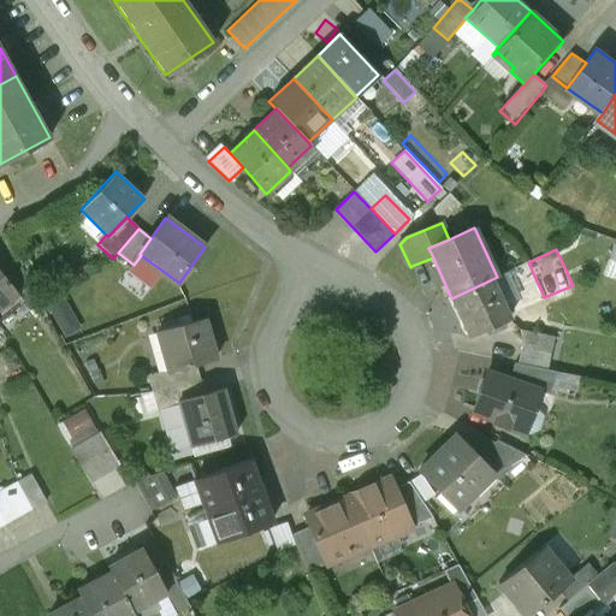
[(18,295),(17,296),(29,311),(41,301),(22,266),(5,279),(18,295)]
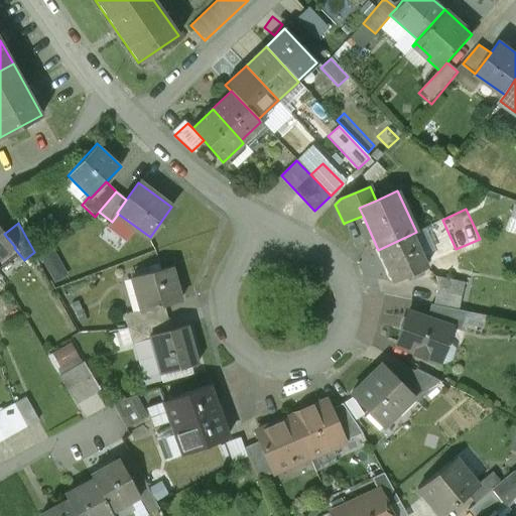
[(0,258),(14,248),(15,247),(4,234),(0,228),(0,258)]
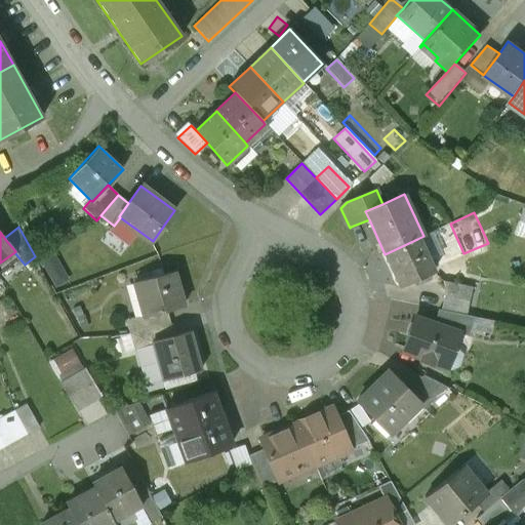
[(417,239),(385,254),(400,287),(433,273),(417,239)]
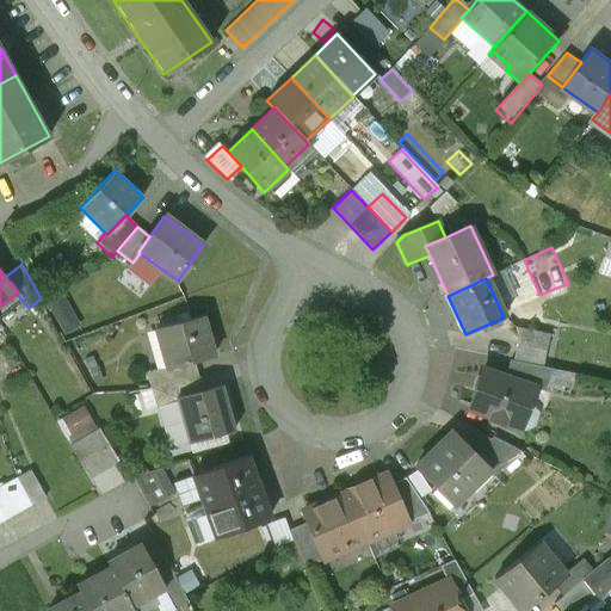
[(202,315),(155,329),(155,332),(161,331),(170,366),(165,368),(166,370),(195,362),(213,356),(202,315)]
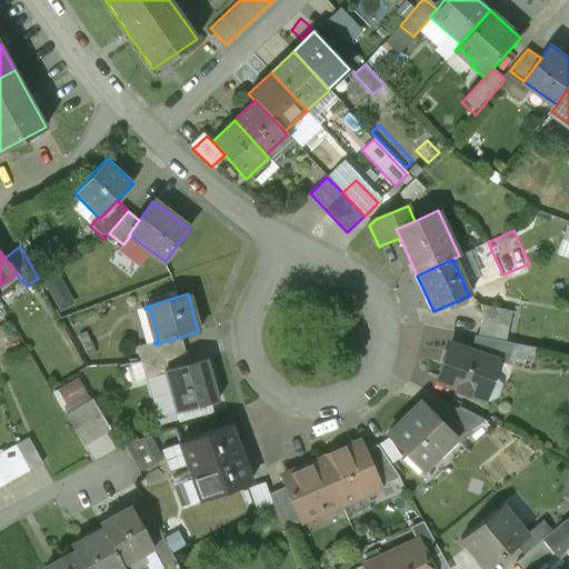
[(485,307),(478,336),(505,342),(510,312),(485,307)]
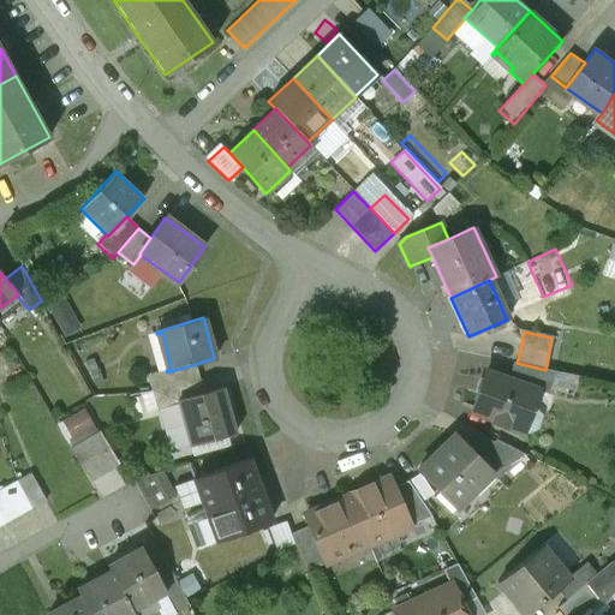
[(513,363),(508,380),(537,390),(548,395),(555,371),(545,370),(517,363),(513,363)]
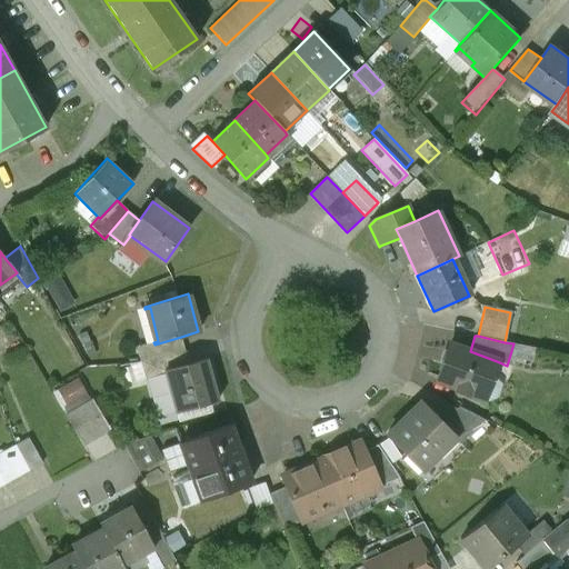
[(136,347),(145,378),(166,373),(165,369),(188,363),(181,337),(155,345),(153,342),(136,347)]
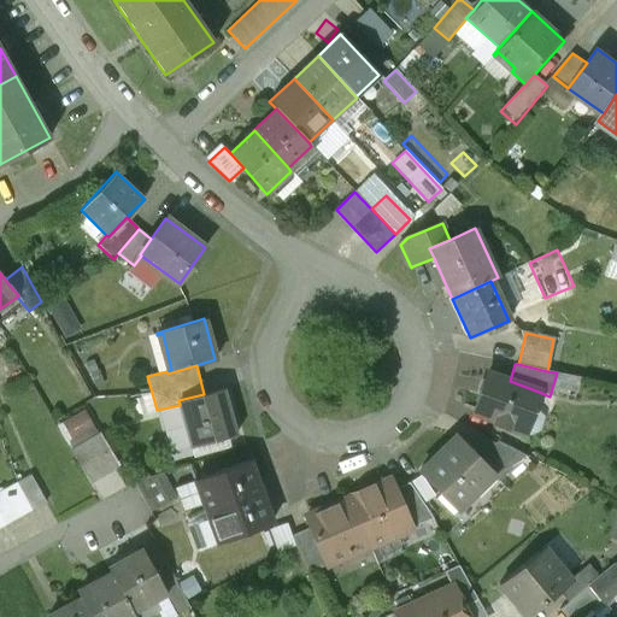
[(494,423),(524,434),(539,392),(510,381),(488,374),(474,412),(494,421),(494,423)]
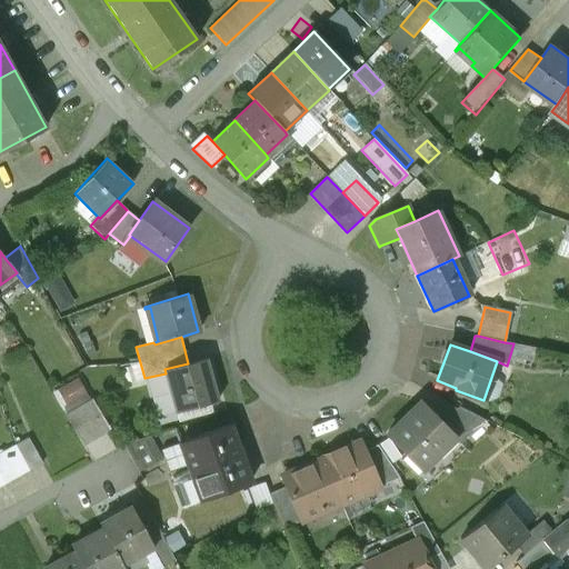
[(166,373),(176,412),(218,401),(206,359),(188,363),(165,369),(166,373)]
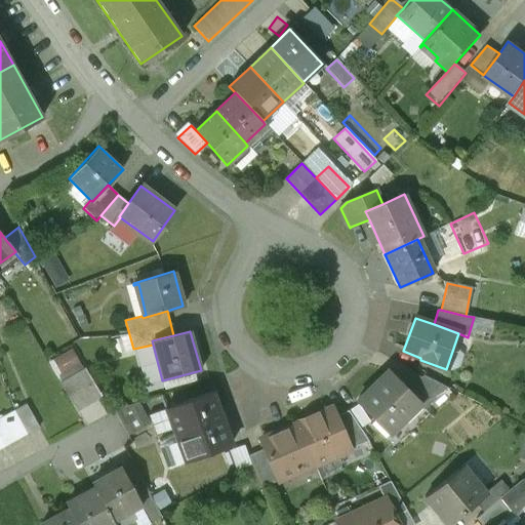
[(68,352),(51,359),(59,378),(76,370),(68,352)]
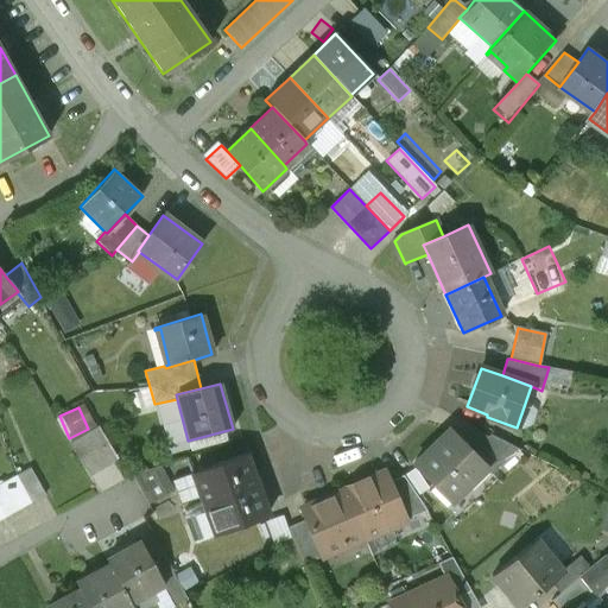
[(70,444),(86,473),(112,458),(95,430),(70,444)]
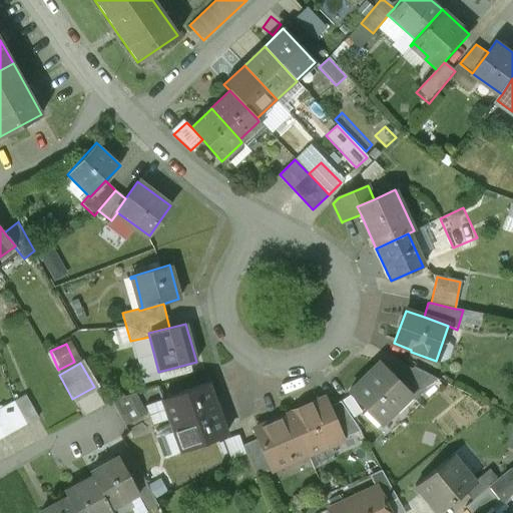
[(348,392),(381,425),(382,423),(380,420),(390,411),(392,413),(410,396),(411,395),(398,382),(379,363),(348,392)]
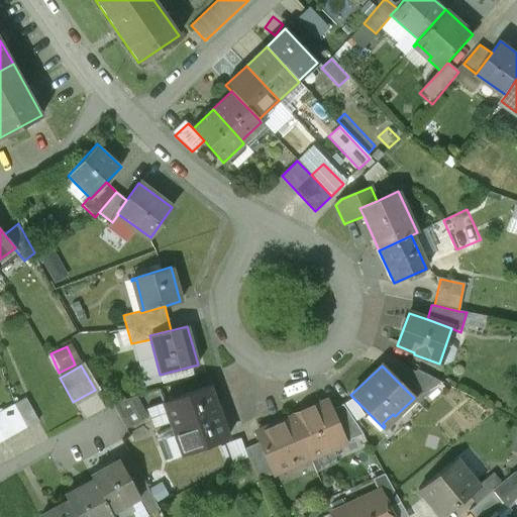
[(414,398),(413,399),(418,404),(440,381),(416,369),(401,385),(414,398)]
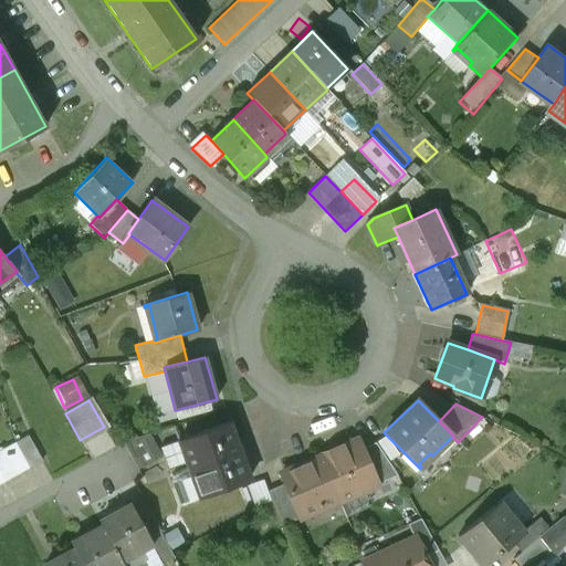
[(228,423),(178,440),(189,469),(239,451),(228,423)]
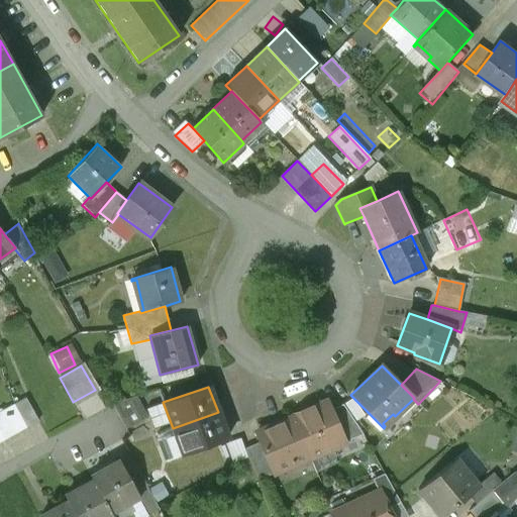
[(135,397),(112,404),(125,428),(146,417),(135,397)]
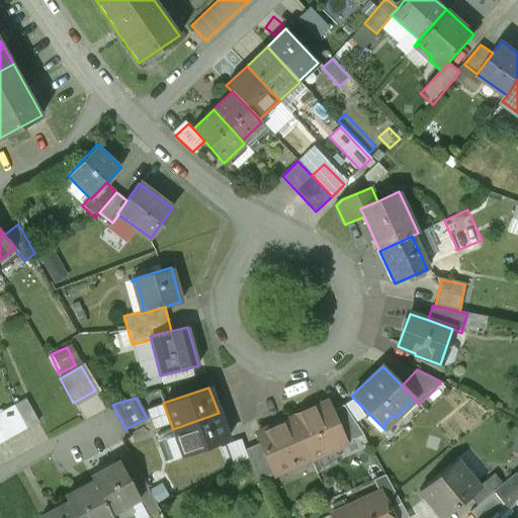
[(0,443),(38,422),(25,399),(0,412),(0,443)]
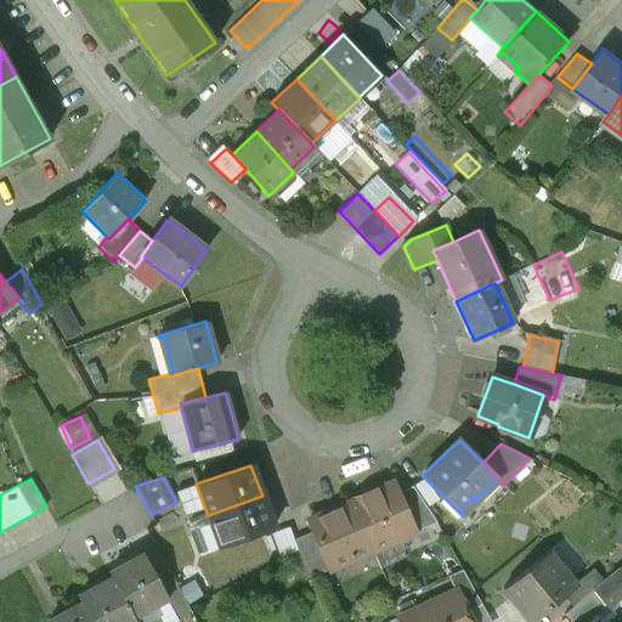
[(413,486),(427,507),(439,498),(424,479),(413,486)]
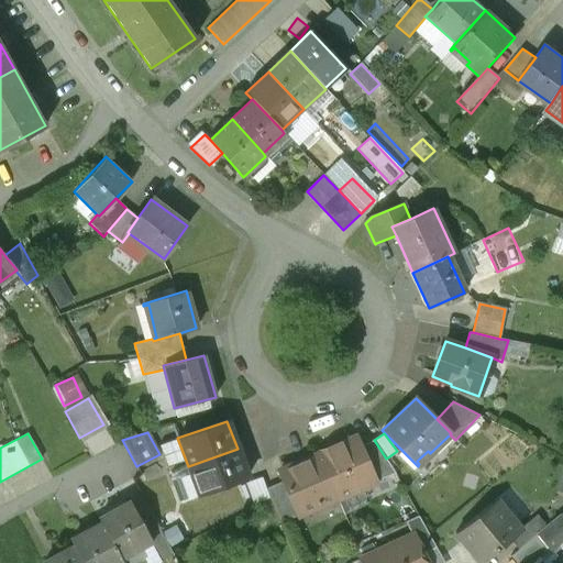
[(355,438),(317,454),(337,498),(375,482),(359,445),(355,438)]
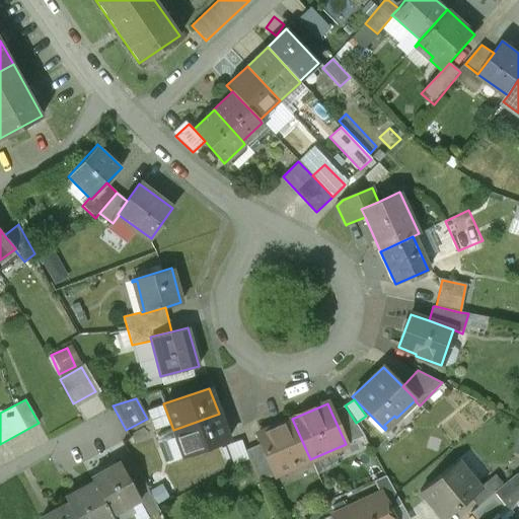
[(330,411),(346,444),(364,435),(356,423),(345,405),(344,405),(330,411)]
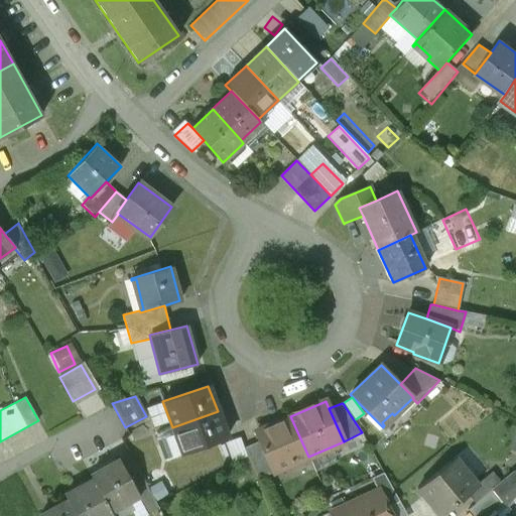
[(218,411),(172,427),(182,455),(228,437),(218,411)]
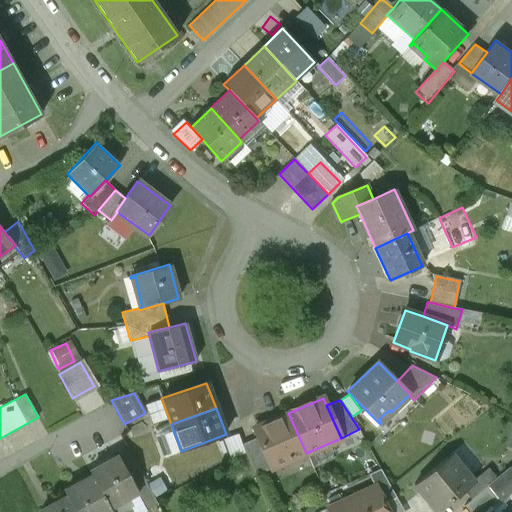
[(288,413),(253,428),(257,436),(271,468),(306,453),(288,413)]
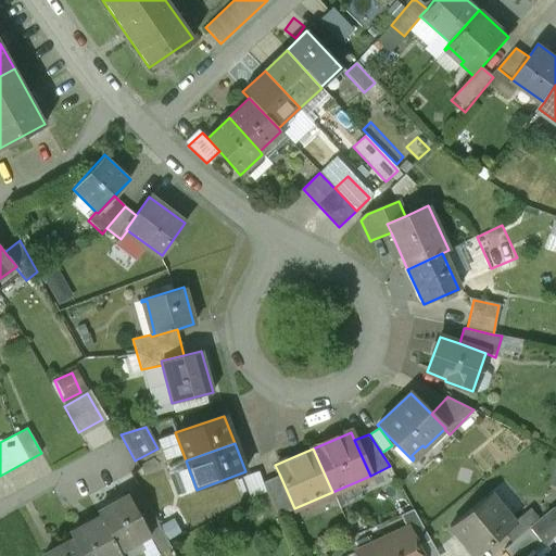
[(279,474),(263,482),(278,516),(294,508),(279,474)]
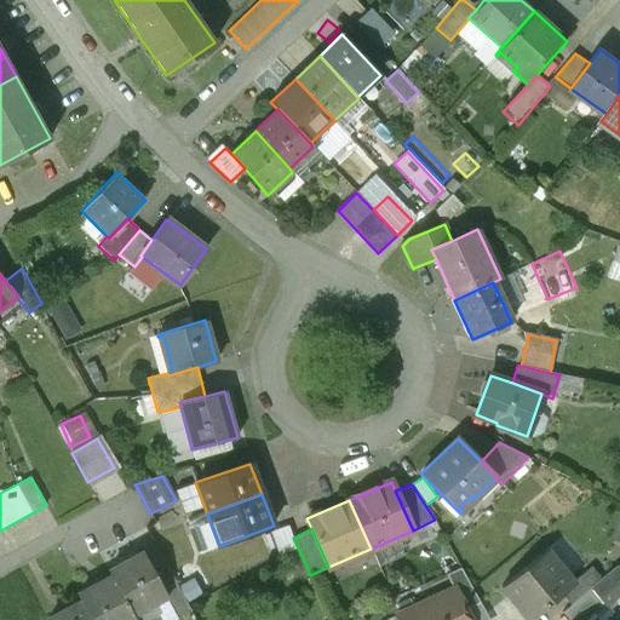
[(108,570),(112,577),(130,610),(156,596),(159,601),(166,597),(162,592),(164,591),(154,573),(142,552),(108,570)]
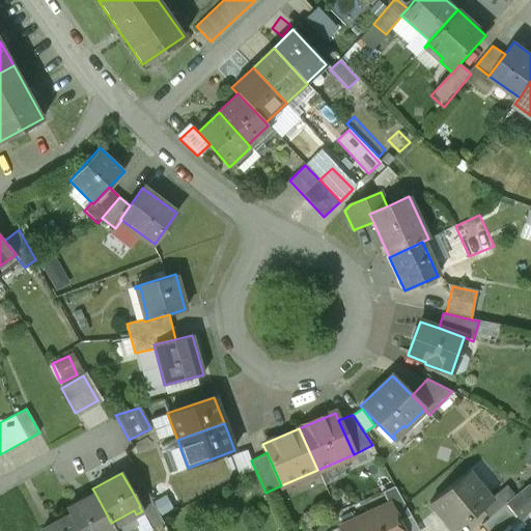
[(429,503),(452,530),(454,530),(481,508),(492,499),(491,498),(480,486),(476,491),(464,475),(429,503)]
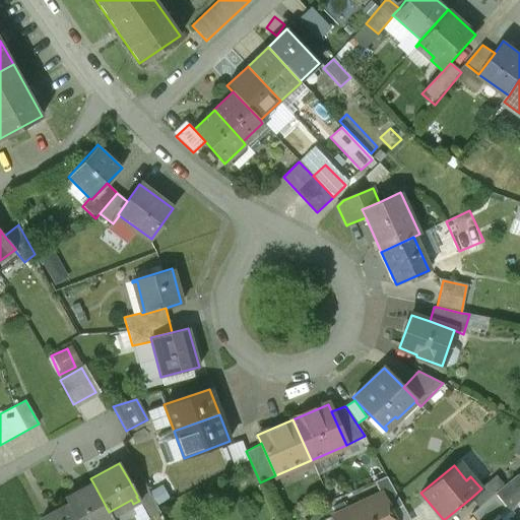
[(136,497),(139,501),(142,507),(154,501),(140,475),(129,480),(137,496),(136,497)]
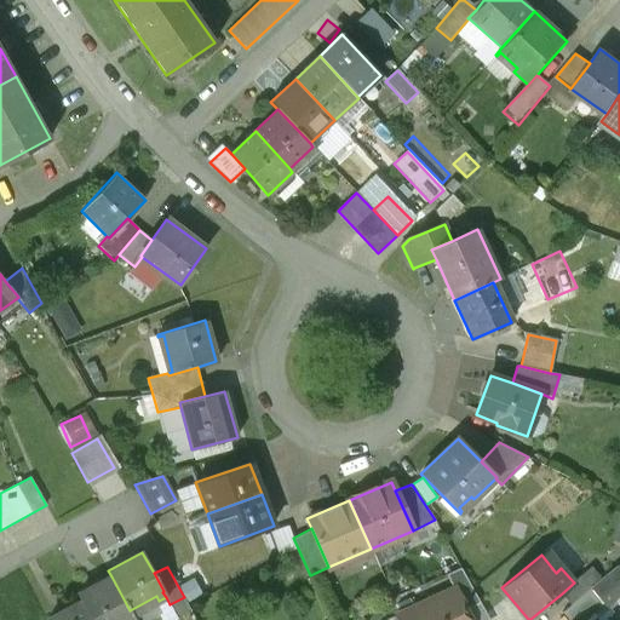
[(562,613),(567,619),(587,619),(619,593),(619,568),(618,567),(602,580),(572,606),(562,613)]
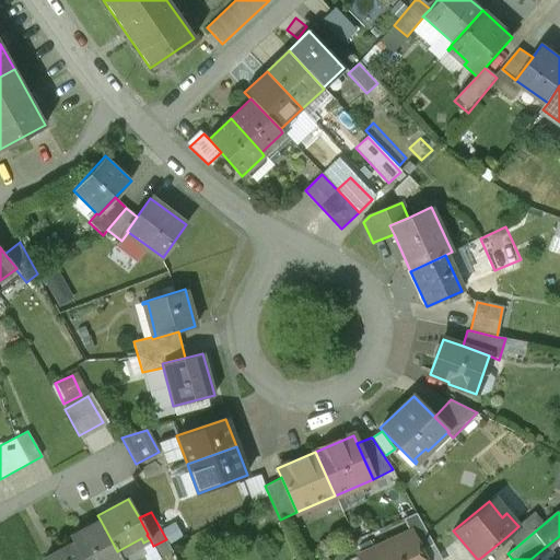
[(508,536),(516,547),(544,524),(534,512),(517,525),(518,526),(508,536)]
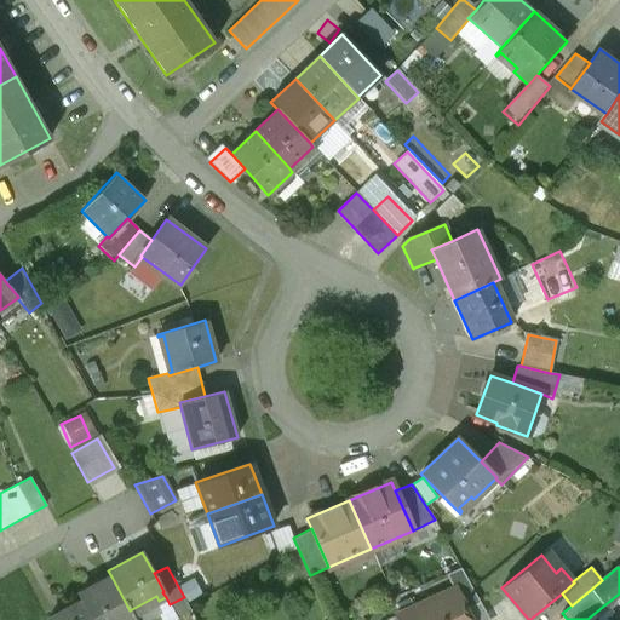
[(78,595),(81,601),(91,619),(133,619),(136,619),(130,610),(112,577),(78,595)]
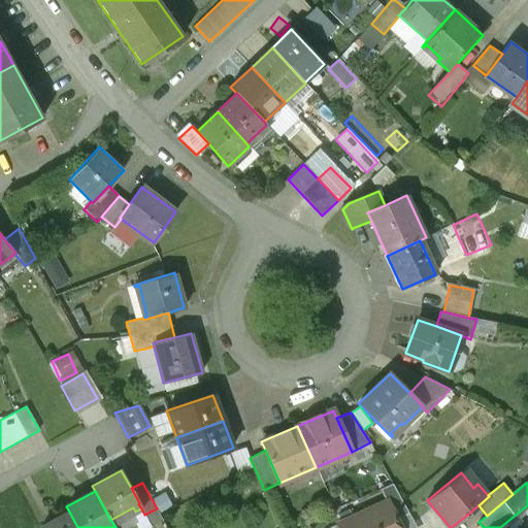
[(399,527),(388,501),(340,523),(342,527),(399,527)]
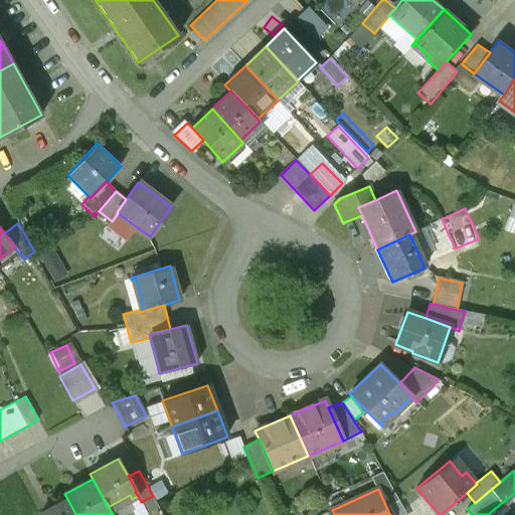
[(75,514),(67,499),(39,514),(38,514),(75,514)]
